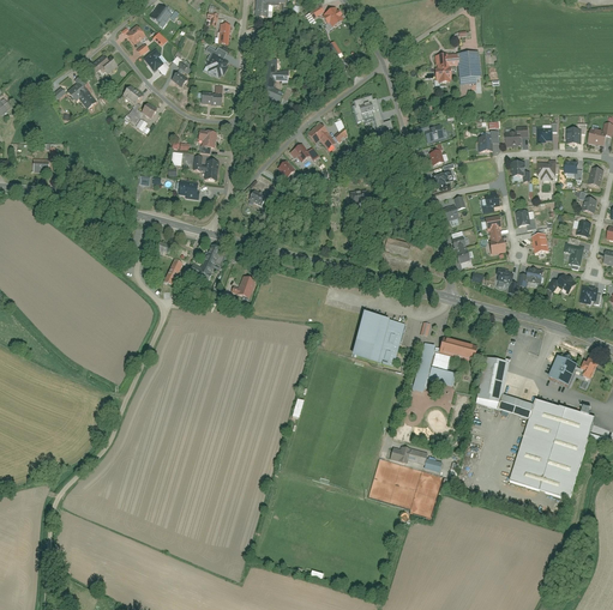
[(256,0),(254,16),(268,17),(269,6),(278,7),(280,0),(265,0),(265,1),(256,0)]
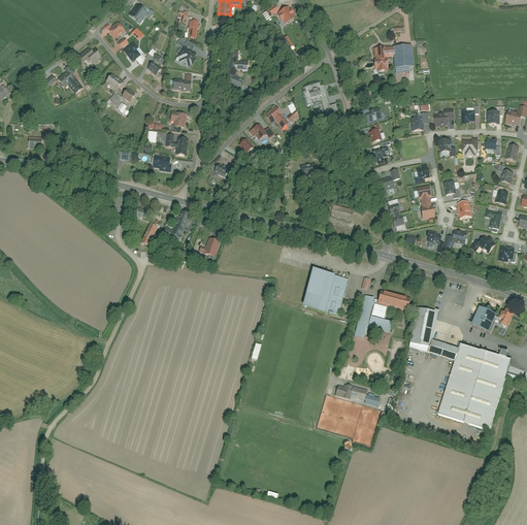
[(137,3),(129,12),(137,20),(145,10),(137,3)]
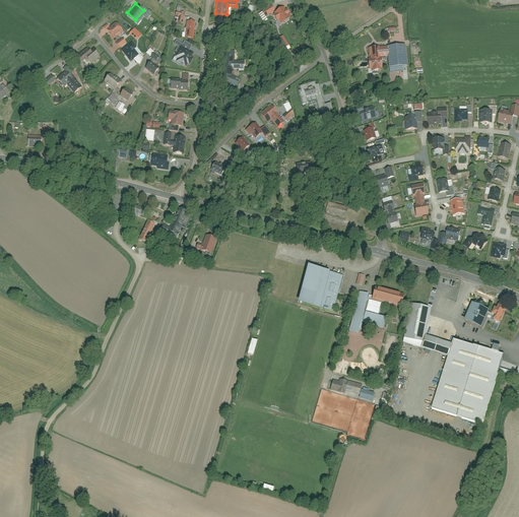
[(270,4),(262,11),(265,15),(274,9),(270,4)]
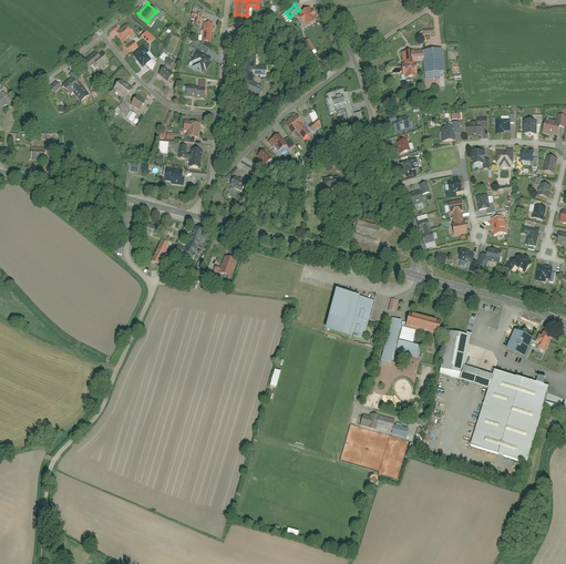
[(311,8),(307,10),(306,7),(298,11),(302,19),(300,20),(304,26),(314,20),(310,16),(315,13),(311,8)]
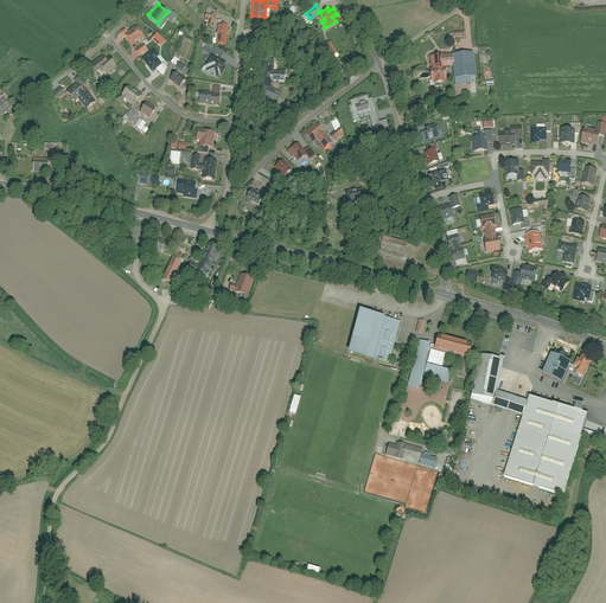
[(204,15),(209,17),(206,26),(214,27),(216,13),(204,12),(204,15)]
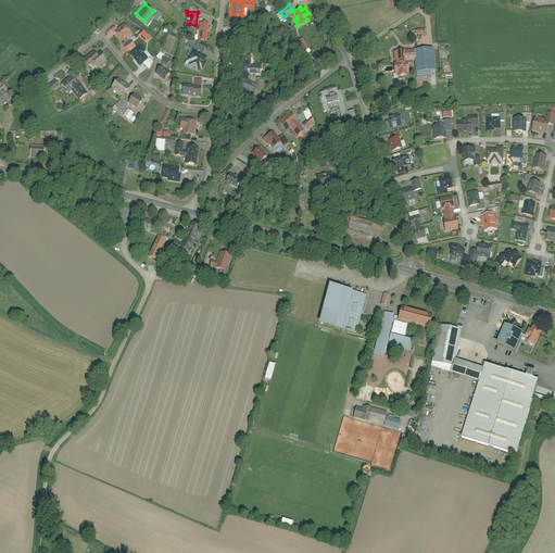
[(200,21),(198,34),(194,34),(193,39),(198,39),(197,40),(206,41),(209,22),(200,21)]
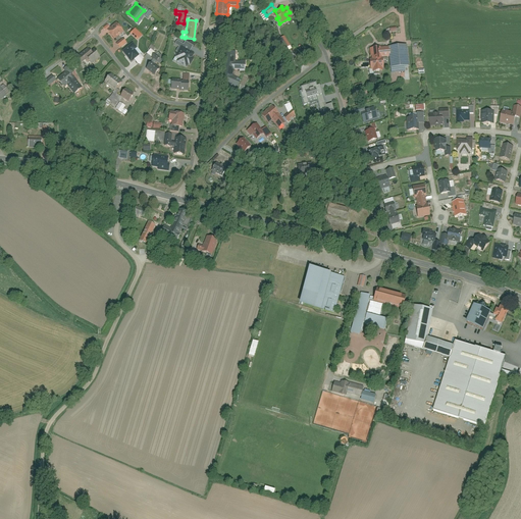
[(115,20),(106,28),(114,38),(123,31),(115,20)]
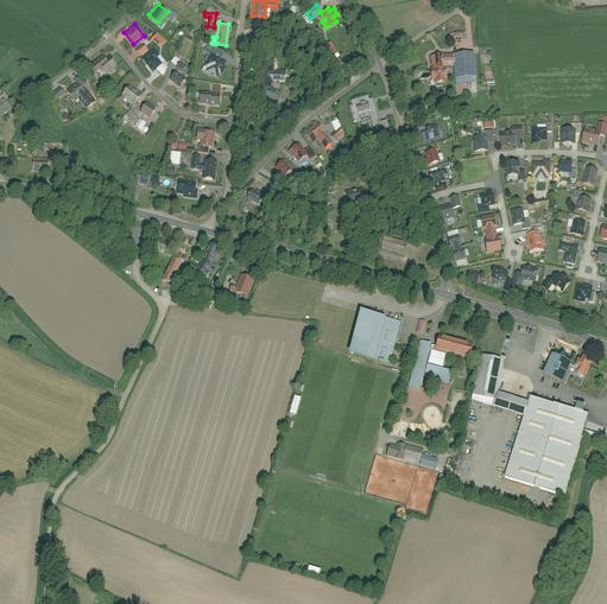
[(332,40),(324,44),(332,56),(339,52),(332,40)]
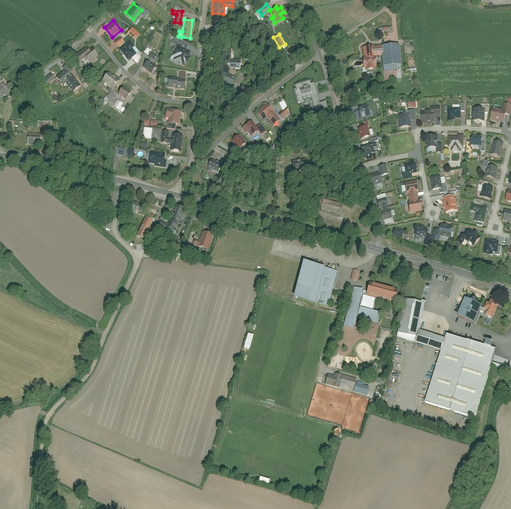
[(120,37),(114,42),(118,47),(124,42),(120,37)]
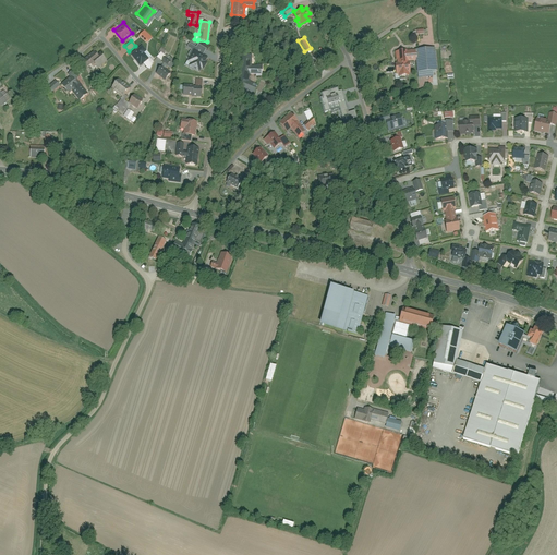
[(202,60),(205,53),(203,52),(205,47),(197,41),(195,45),(189,40),(185,45),(190,47),(186,52),(190,55),(188,58),(191,60),(190,63),(197,68),(200,64),(202,65),(204,61),(202,60)]
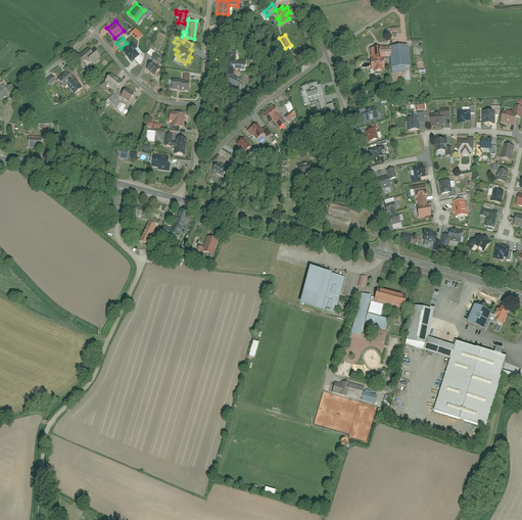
[(391,54),(392,72),(406,71),(406,65),(410,65),(408,43),(390,44),(390,45),(370,46),(372,71),(383,69),(382,55),(391,54)]
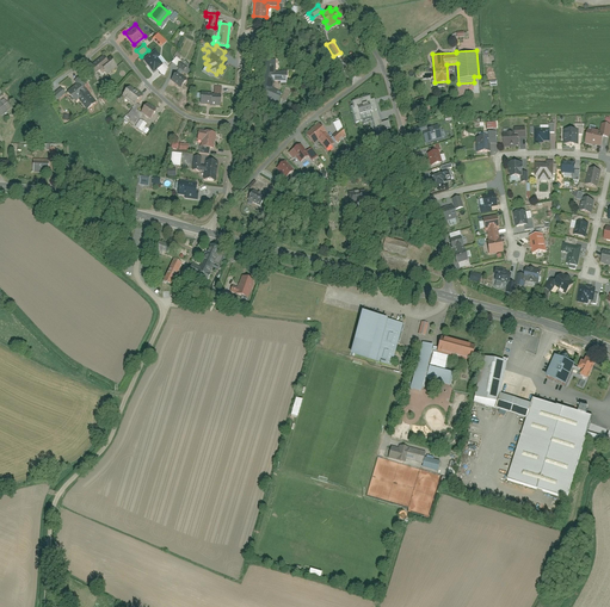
[(102,55),(90,64),(97,73),(102,68),(106,74),(117,66),(110,59),(106,61),(102,55)]
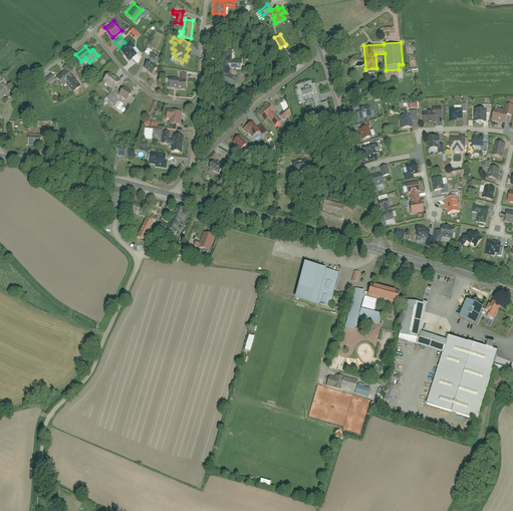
[(149,46),(144,52),(154,59),(158,54),(149,46)]
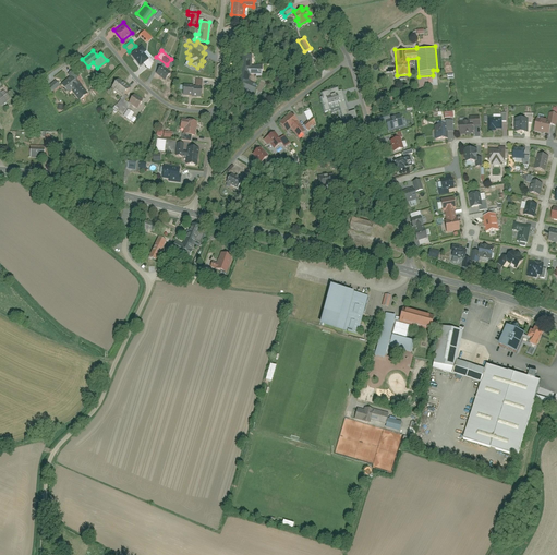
[(258,85),(249,80),(249,74),(262,74),(262,64),(250,64),(251,55),(240,53),(235,91),(247,92),(253,95),(258,85)]
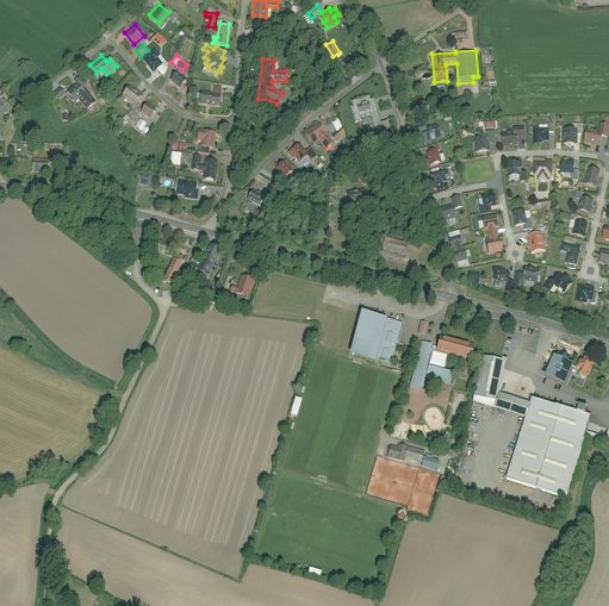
[(178,72),(171,79),(180,87),(187,79),(178,72)]
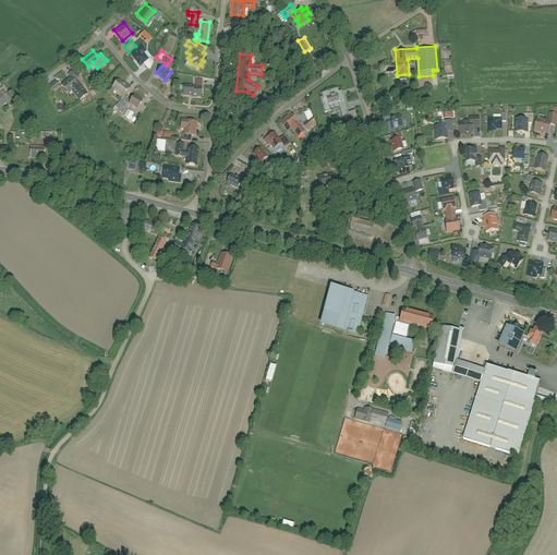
[(69,92),(70,89),(79,99),(86,93),(77,83),(71,75),(61,83),(69,92)]
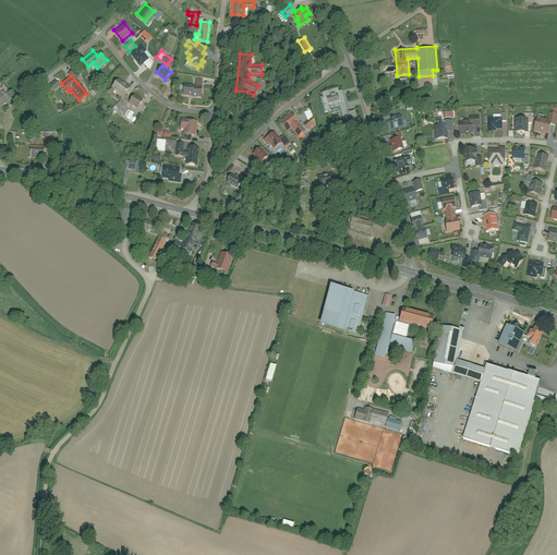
[(123,115),(124,113),(129,118),(134,111),(130,107),(132,104),(136,107),(143,99),(134,93),(130,98),(124,95),(130,87),(119,77),(111,87),(121,95),(112,106),(123,115)]
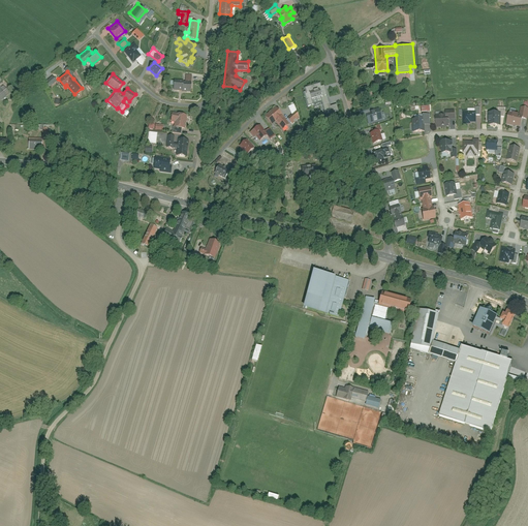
[(43,81),(49,87),(56,80),(51,74),(43,81)]
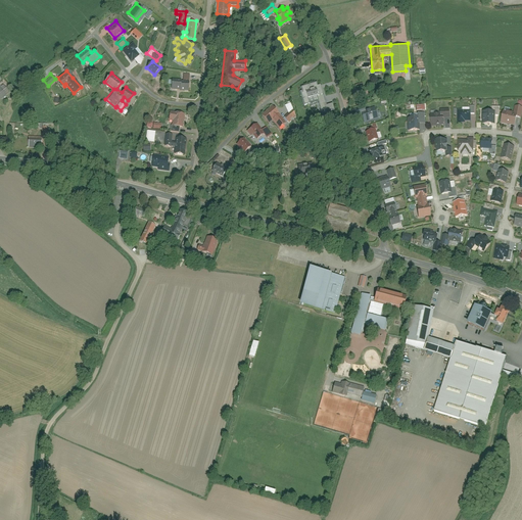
[(172,79),(171,88),(188,90),(189,81),(172,79)]
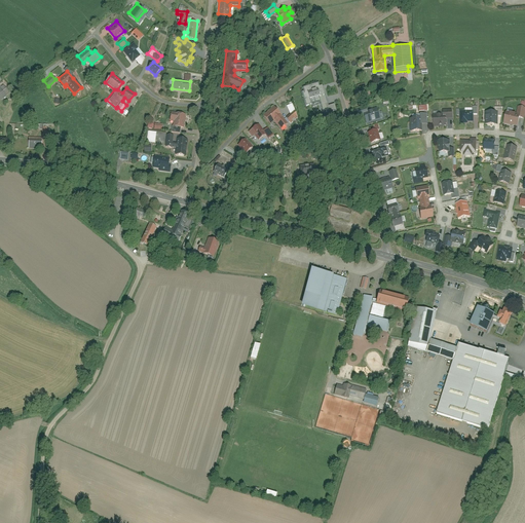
[(320,87),(317,80),(301,85),(302,88),(301,89),(306,104),(310,103),(309,97),(316,95),(322,109),(329,107),(322,86),(320,87)]
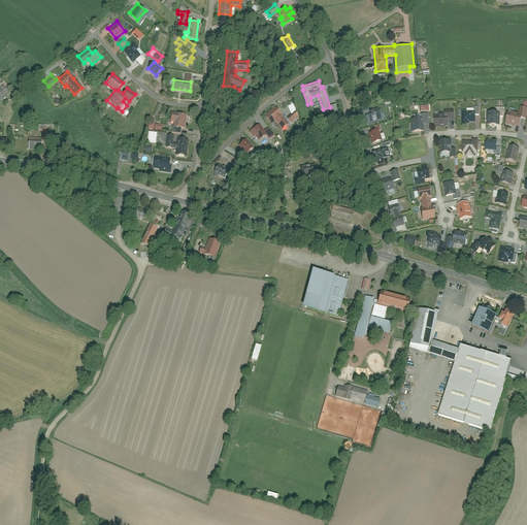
[(0,97),(1,98),(8,92),(0,83),(0,97)]
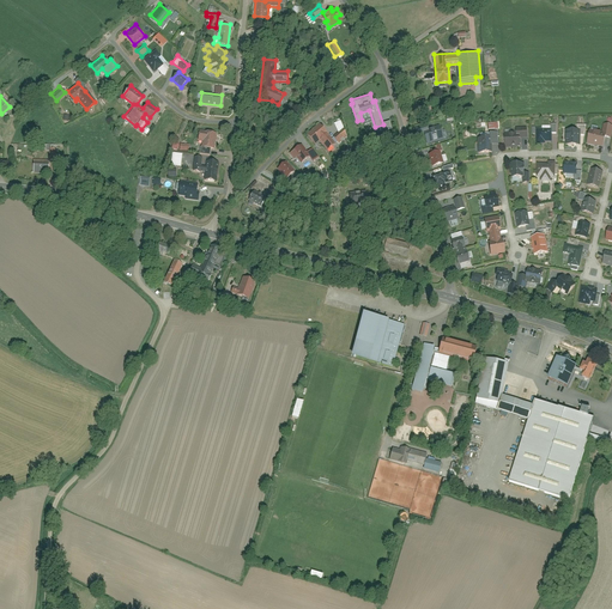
[(315,142),(320,139),(328,151),(335,144),(317,122),(306,133),(315,142)]
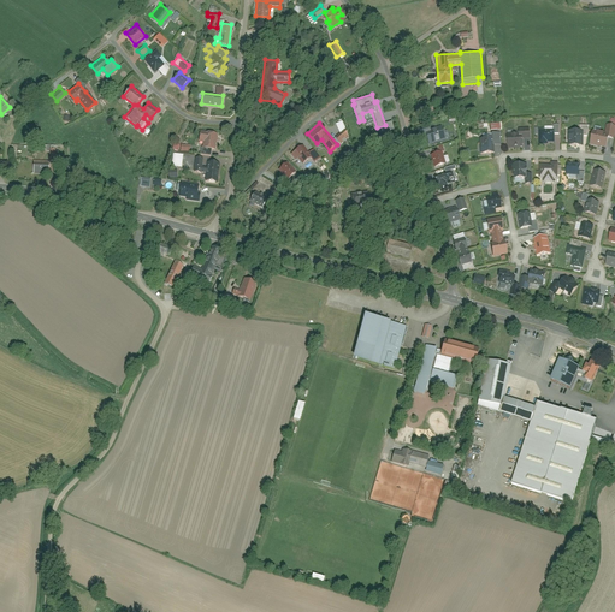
[(583,143),(583,134),(589,134),(589,123),(580,123),(580,128),(568,128),(568,143),(583,143)]
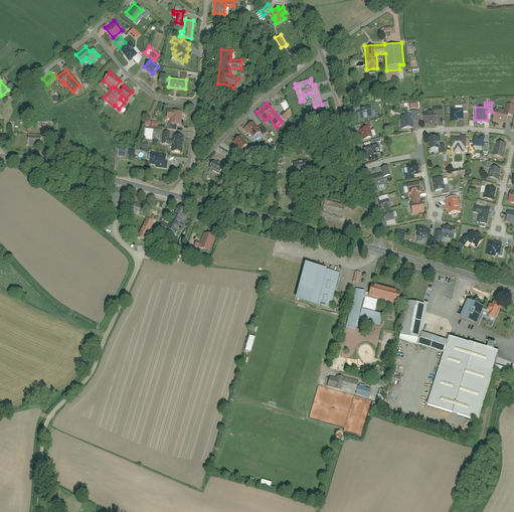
[(508,114),(513,115),(513,110),(513,104),(506,103),(505,109),(494,107),(492,119),(495,119),(506,122),(508,114)]
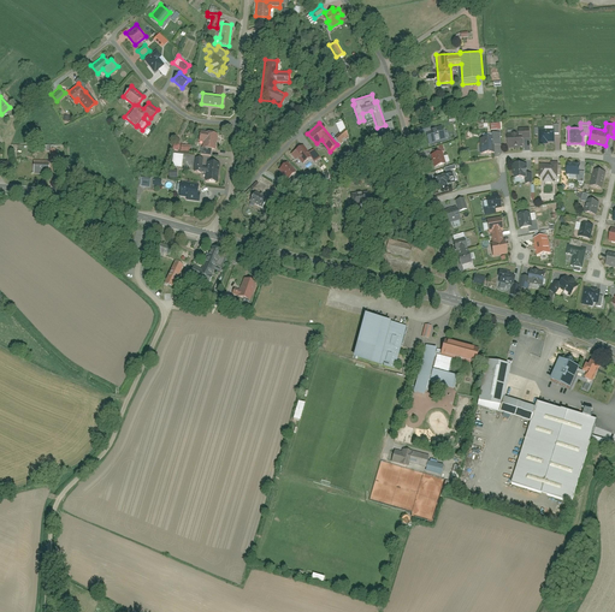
[(520,126),(520,132),(508,132),(508,146),(522,146),(522,136),(531,136),(530,125),(520,126)]
